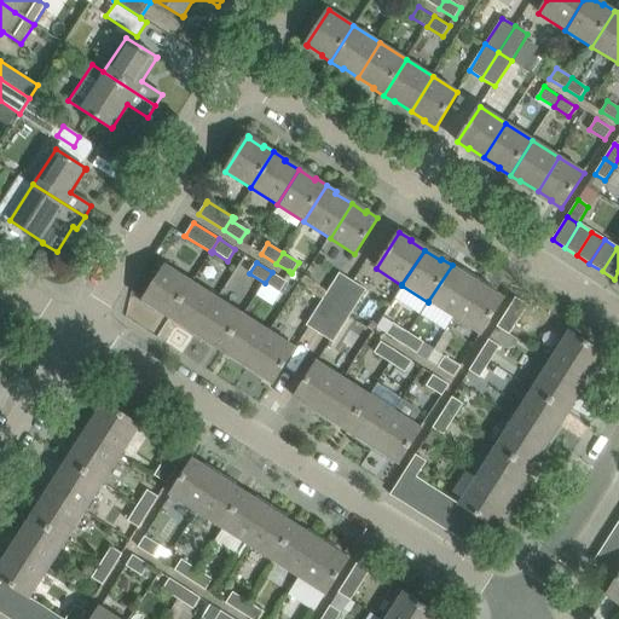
[(191,282),(166,265),(143,301),(144,301),(145,300),(160,310),(158,311),(169,318),(191,282)]
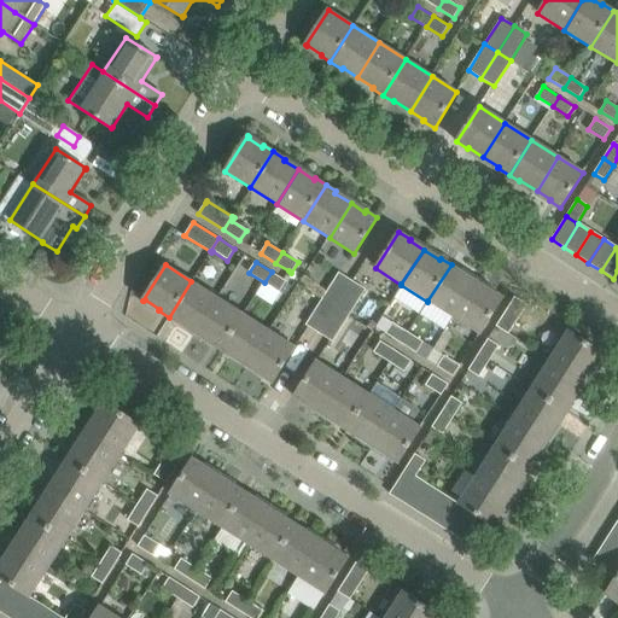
[(452,264),(427,301),(454,318),(477,283),(460,273),(461,272),(452,264)]
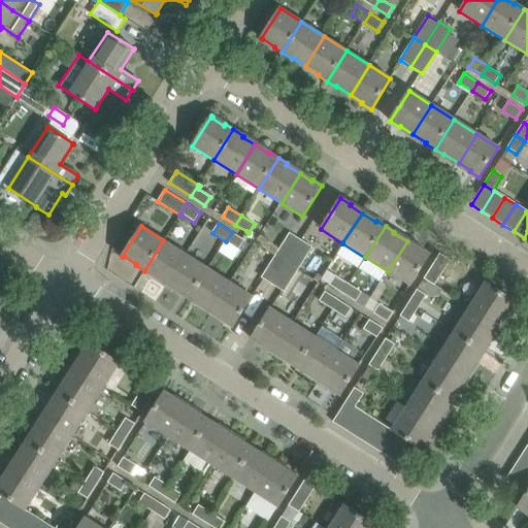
[(244,240),(241,238),(232,232),(226,241),(239,250),(244,240)]
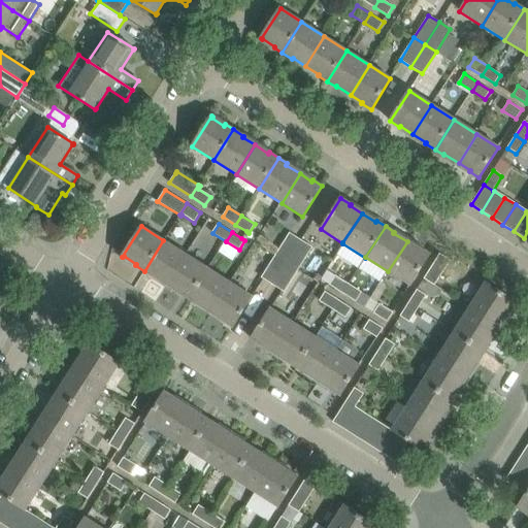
[(275,256),(286,263),(301,240),(290,233),(275,256)]
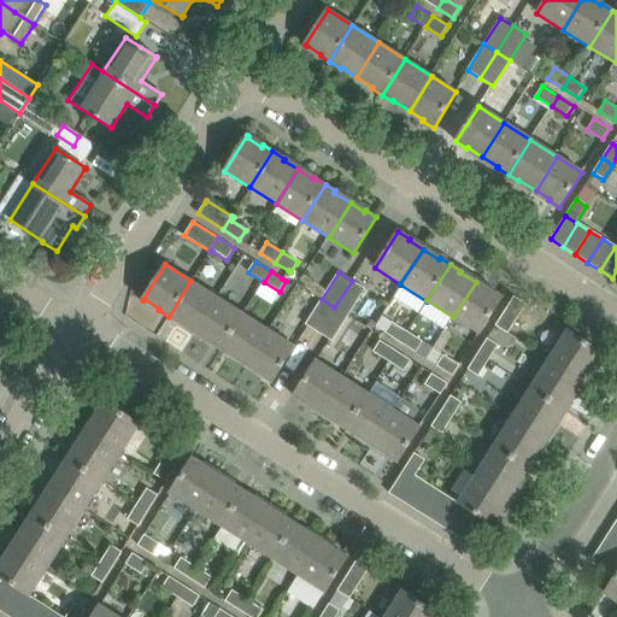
[(180,322),(195,331),(217,298),(191,281),(169,317),(180,323),(180,322)]
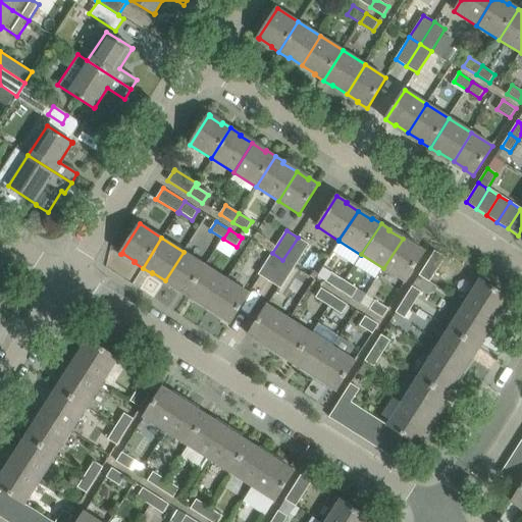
[(298,238),(282,260),(294,267),(308,244),(298,238)]
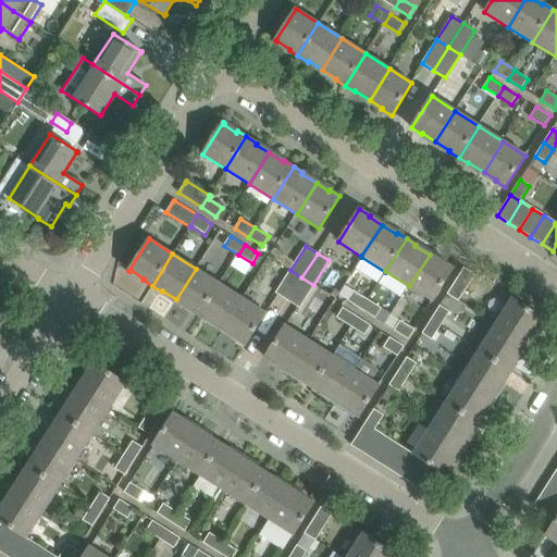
[(430,255),(409,286),(433,300),(454,269),(443,262),(443,263),(430,255)]
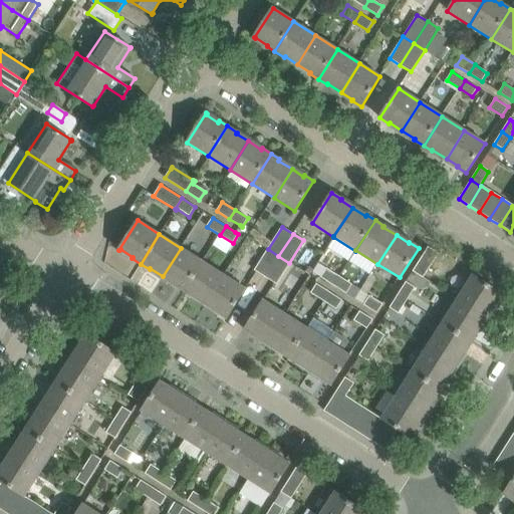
[(423,278),(439,254),(438,253),(428,247),(413,271),(423,278)]
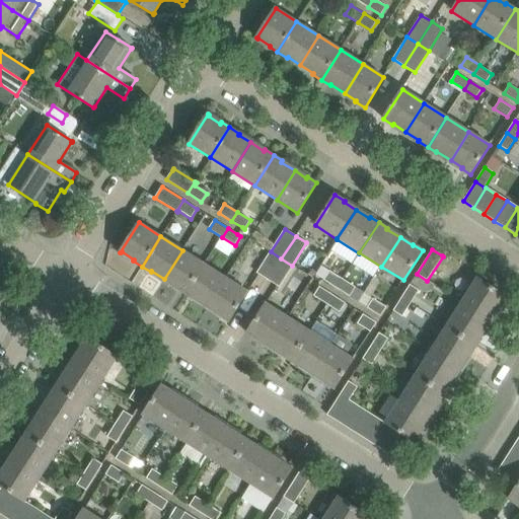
[(182,250),(164,279),(177,287),(176,288),(186,294),(205,265),(182,250)]
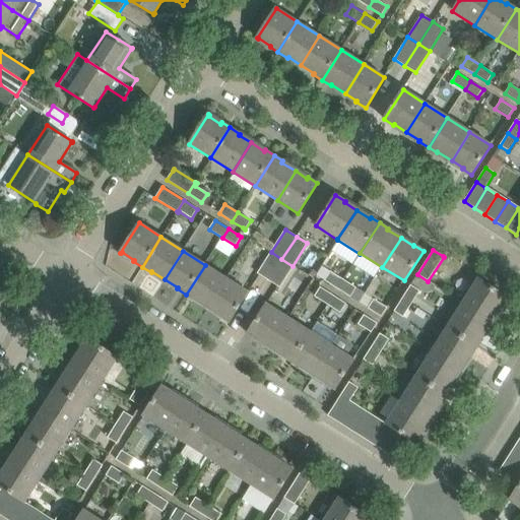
[(257,275),(267,281),(281,259),(271,252),(257,275)]
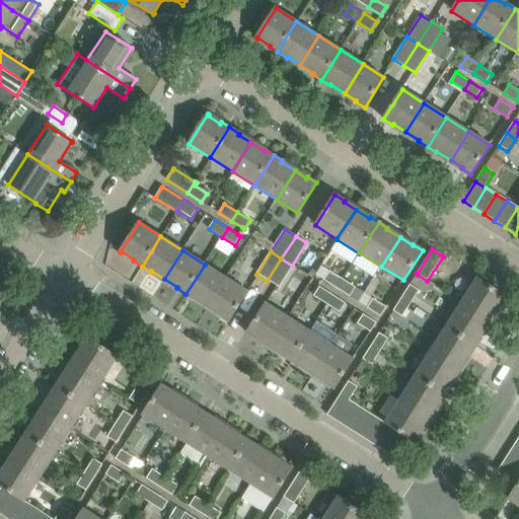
[(292,266),(281,258),(267,281),(278,288),(292,266)]
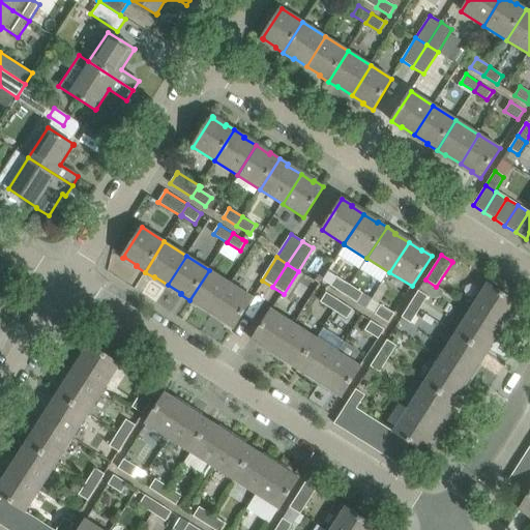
[(199,304),(213,314),(232,285),(209,270),(189,300),(198,305),(199,304)]
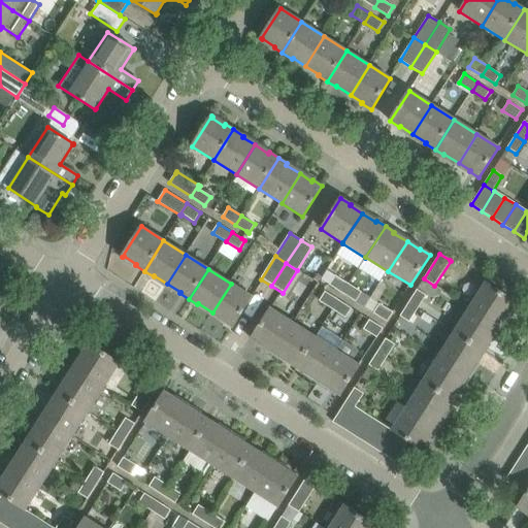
[(342,294),(348,285),(335,276),(329,286),(342,294)]
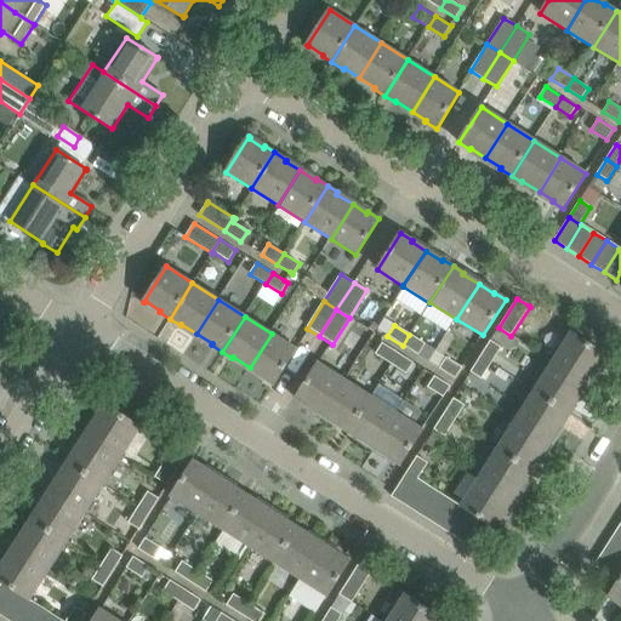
[(553,360),(590,383),(607,355),(571,332),(553,360)]
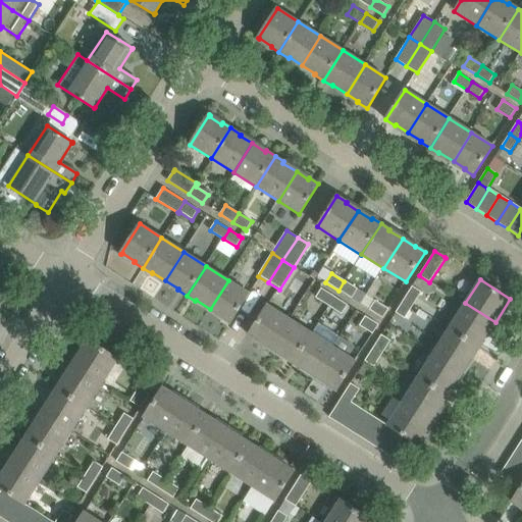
[(228,280),(210,309),(221,316),(220,318),(230,323),(249,294),(228,280)]
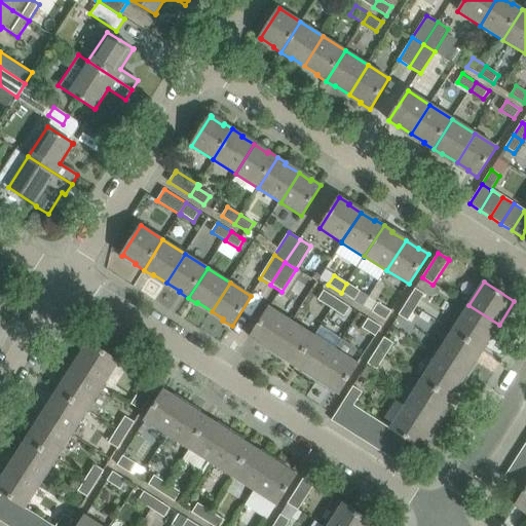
[(360,292),(346,284),(341,293),(354,301),(360,292)]
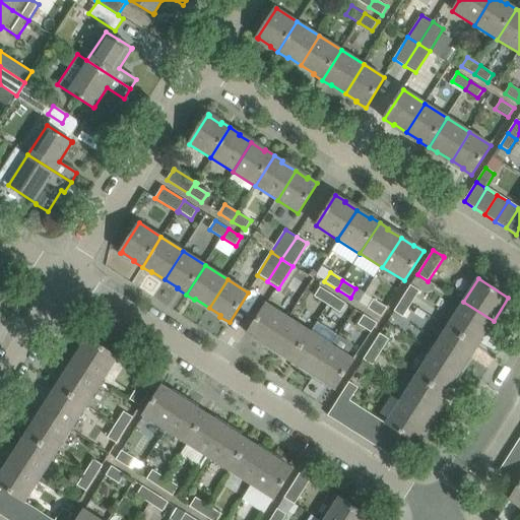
[(402,298),(411,304),(419,290),(410,285),(402,298)]
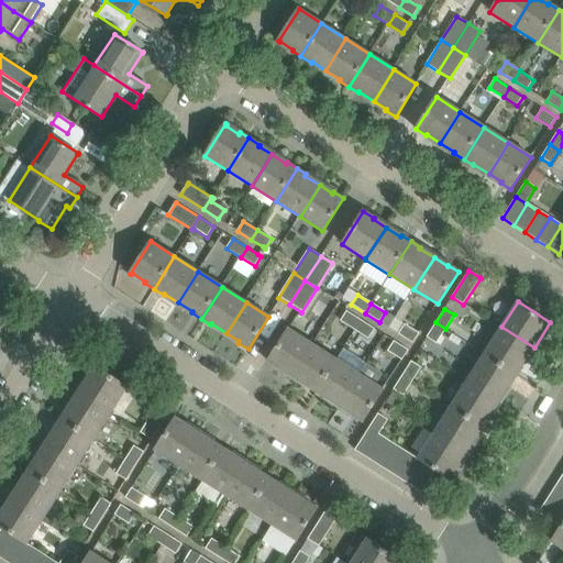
[(340,322),(354,331),(360,322),(345,313),(340,322)]
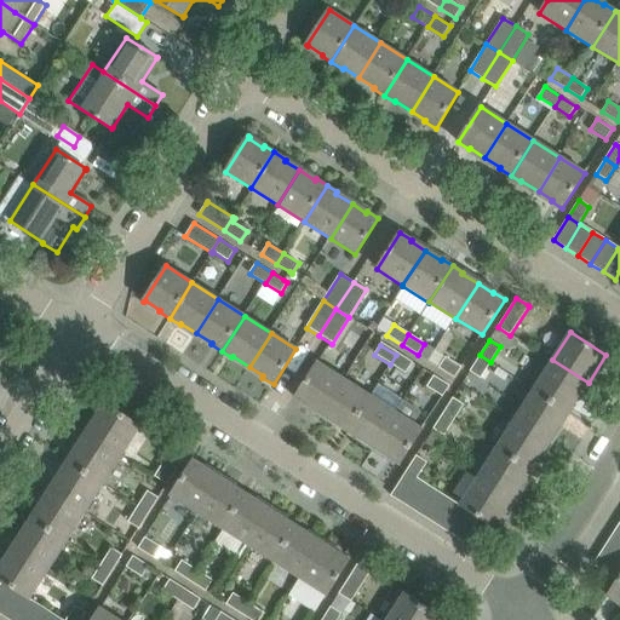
[(405,374),(412,365),(396,355),(390,365),(405,374)]
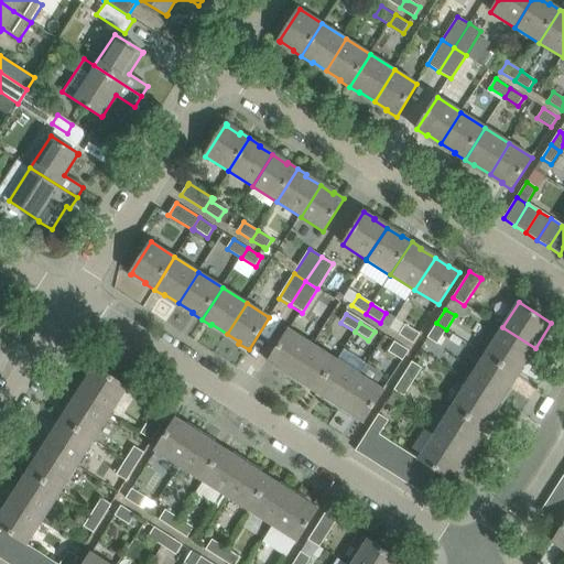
[(437,344),(446,329),(436,323),(427,337),(437,344)]
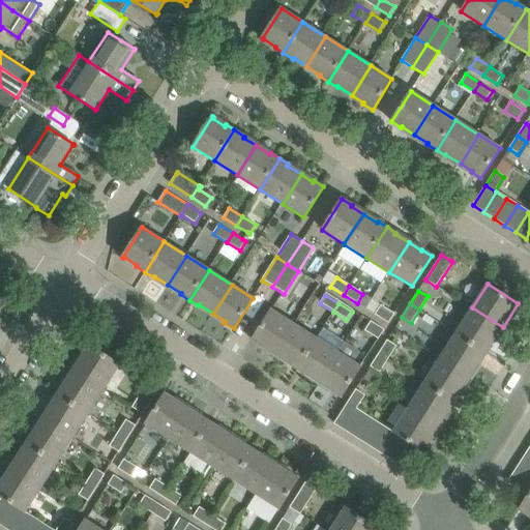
[(388,323),(393,314),(381,305),(375,315),(388,323)]
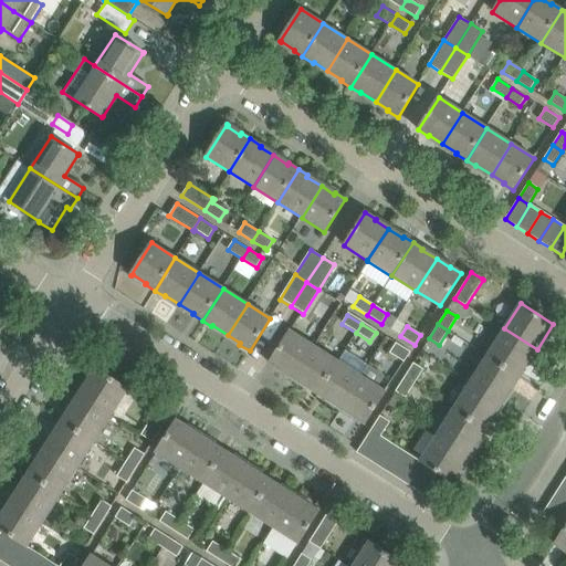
[(488,355),(520,376),(537,349),(504,328),(488,355)]
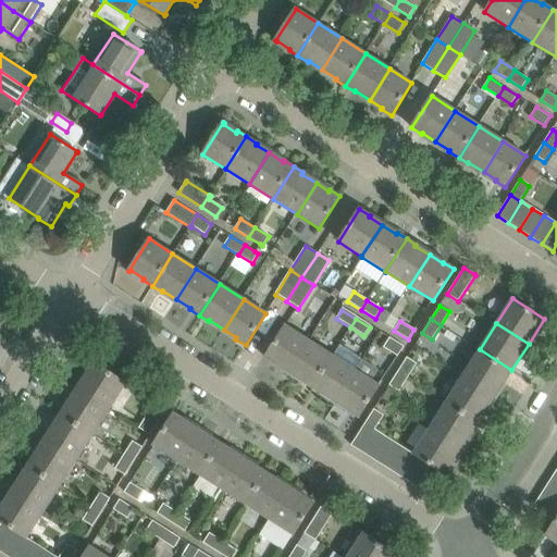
[(275,362),(288,371),(308,342),(285,326),(265,358),(275,364),(275,362)]
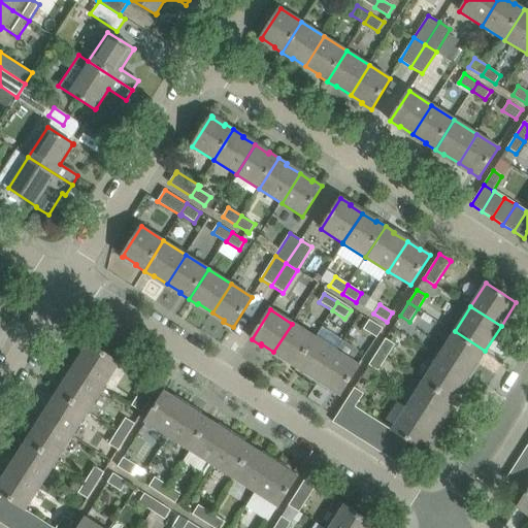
[(382,330),(368,322),(363,331),(375,339),(382,330)]
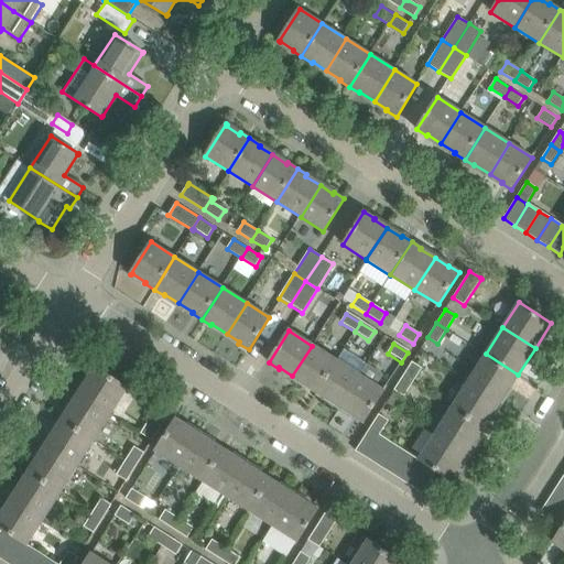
[(306,387),(315,392),(336,361),(312,346),(292,376),(307,384),(306,387)]
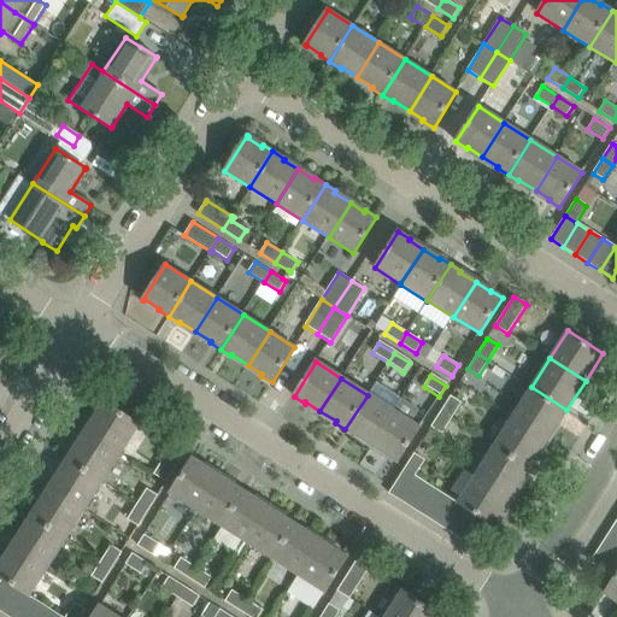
[(512,417),(548,439),(566,410),(532,387),(512,417)]
